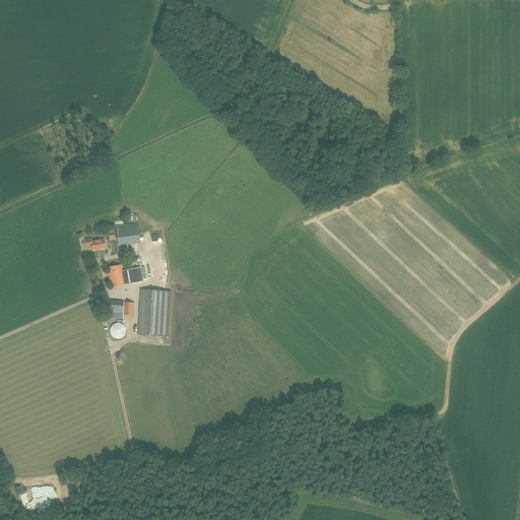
[(119,225),(120,245),(145,242),(144,235),(141,235),(140,223),(119,225)]
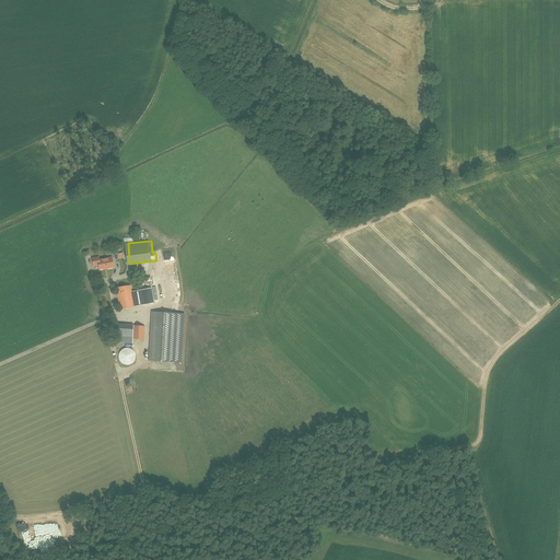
[(114,268),(112,257),(100,259),(98,257),(92,258),(94,266),(98,265),(100,269),(106,268),(106,269),(114,268)]
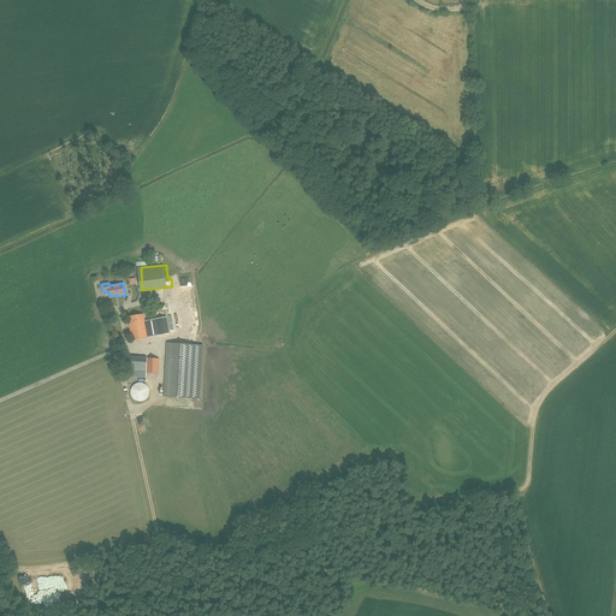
[(144,321),(143,314),(128,317),(131,339),(159,335),(169,333),(166,318),(157,320),(157,319),(144,321)]
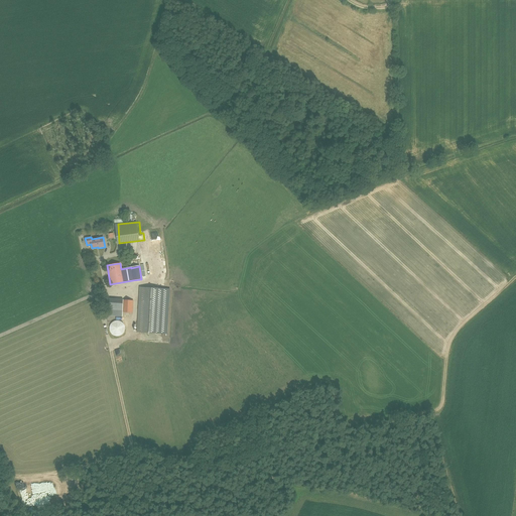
[(169,289),(140,287),(137,332),(166,334),(169,289)]
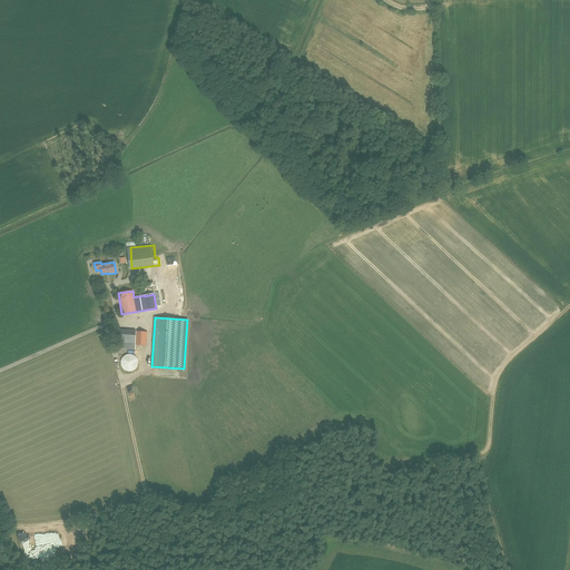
[(147,332),(130,331),(129,344),(146,345),(147,332)]
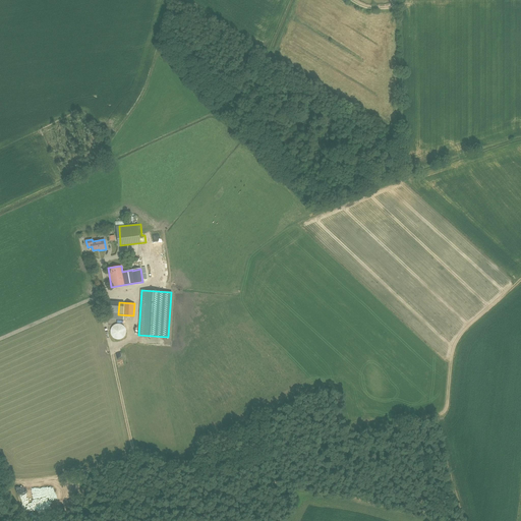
[(126,334),(126,333),(126,332),(126,331),(126,330),(125,329),(125,328),(124,327),(123,326),(122,325),(121,325),(120,324),(119,324),(118,324),(117,324),(116,324),(115,325),(114,325),(113,326),(112,327),(111,328),(111,329),(111,330),(110,331),(110,332),(110,333),(111,334),(111,335),(111,336),(112,336),(112,337),(113,338),(114,338),(115,339),(116,339),(117,339),(118,340),(119,340),(119,339),(120,339),(121,339),(122,338),(123,338),(124,337),(124,336),(125,336),(125,335),(126,334)]
